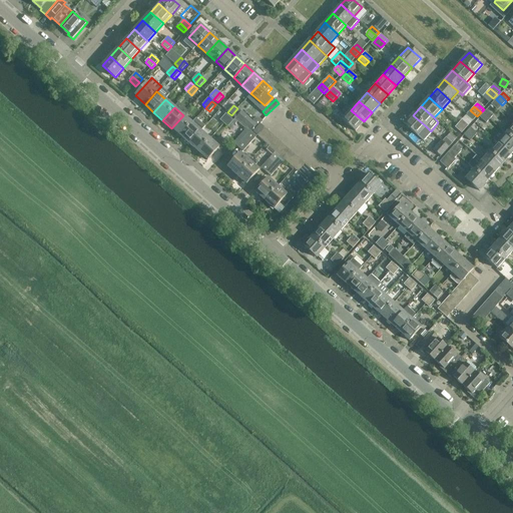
[(237,108),(231,115),(235,118),(241,112),(237,108)]
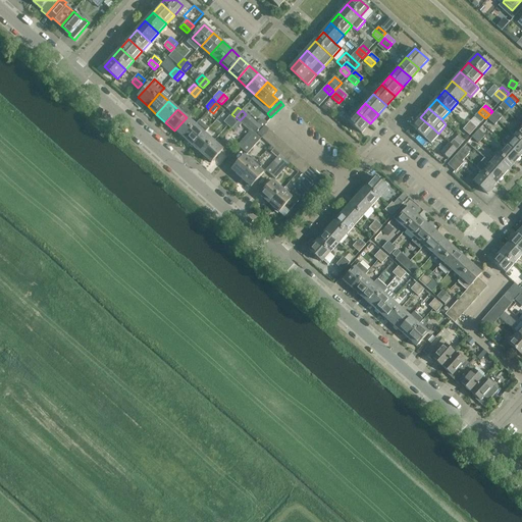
[(362,133),(370,123),(357,112),(349,121),(362,133)]
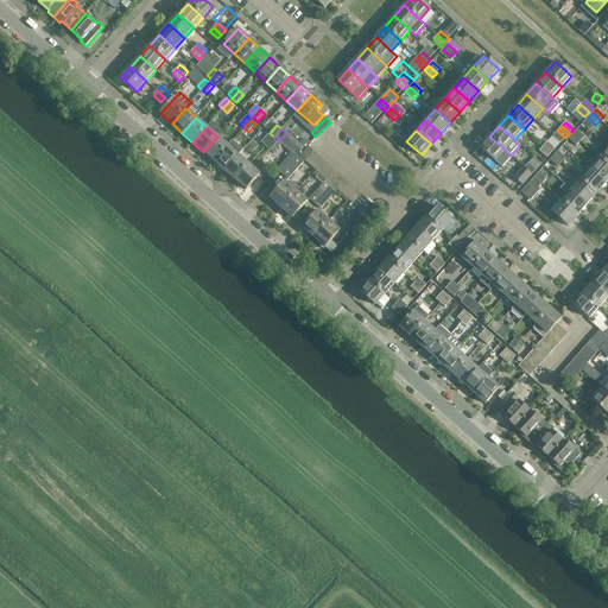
[(574,134),(582,140),(584,138),(577,131),(574,134)]
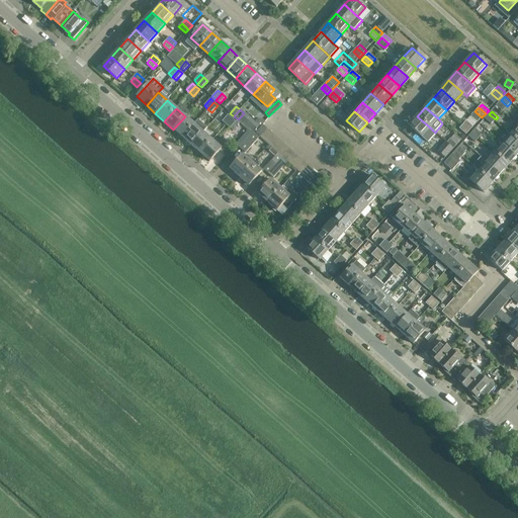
[(259,126),(244,113),(238,119),(237,120),(248,131),(249,131),(252,133),(253,131),(254,132),(259,126)]
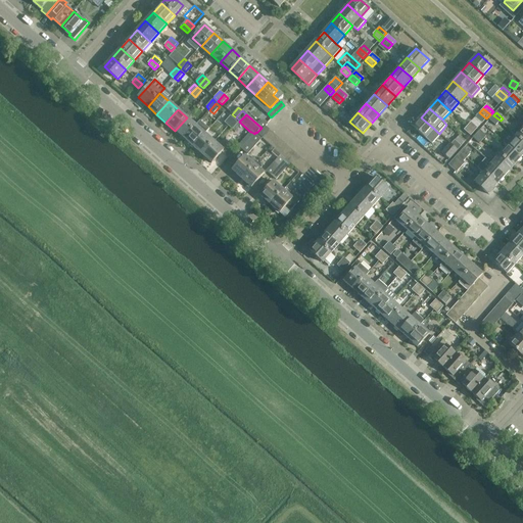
[(493,115),(489,120),(496,126),(501,121),(493,115)]
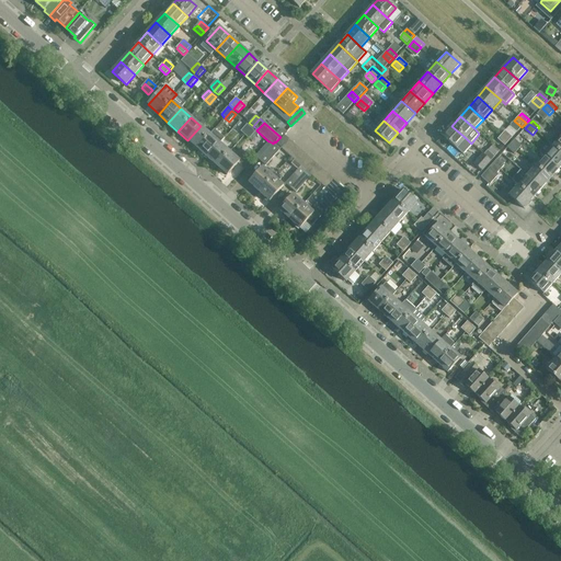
[(251,128),(248,125),(241,132),(244,136),(251,128)]
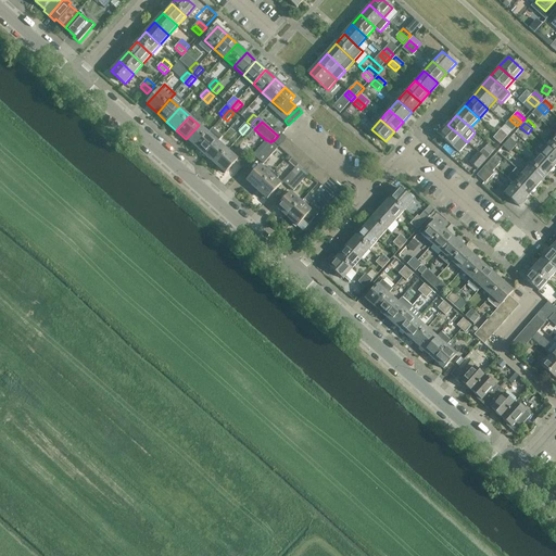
[(199,125),(186,139),(196,148),(209,134),(199,125)]
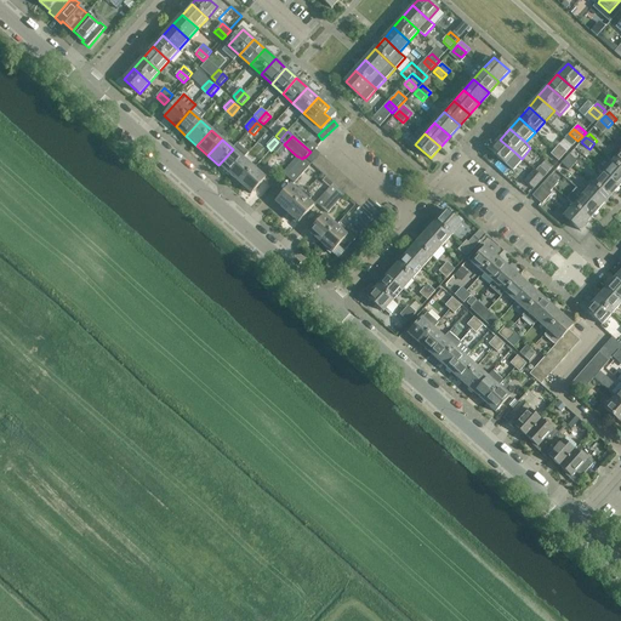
[(516,153),(500,140),(496,143),(494,142),(488,148),(513,171),(523,160),(522,159),(516,153)]
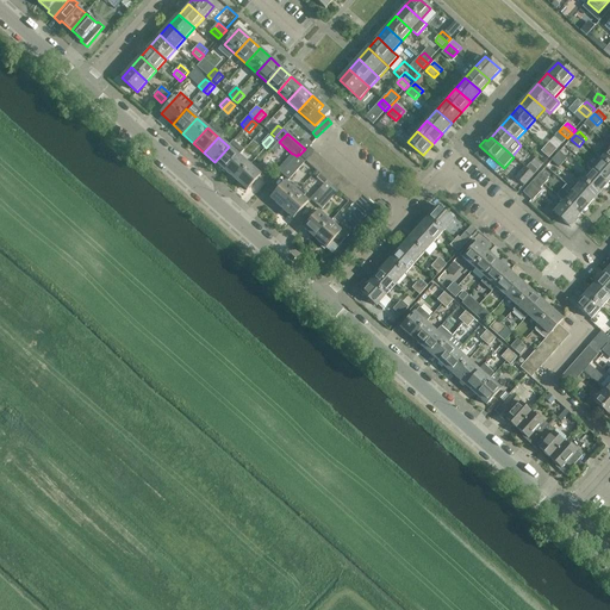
[(273,139),(266,148),(271,151),(278,143),(273,139)]
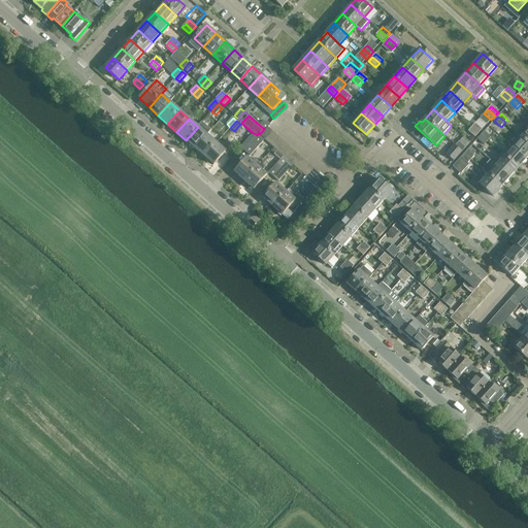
[(195,149),(207,135),(210,131),(202,123),(198,127),(186,140),(195,149)]
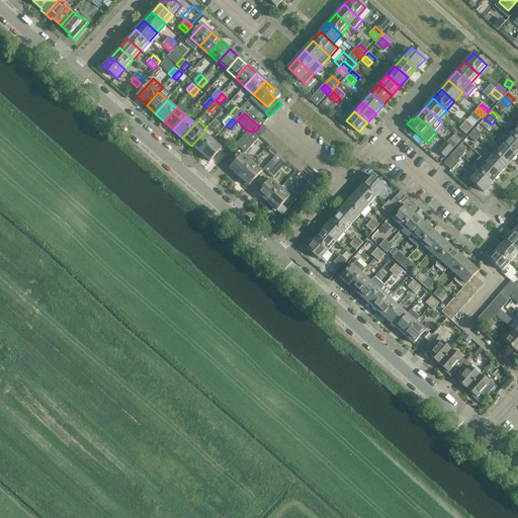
[(517,124),(514,121),(507,131),(517,140),(517,124)]
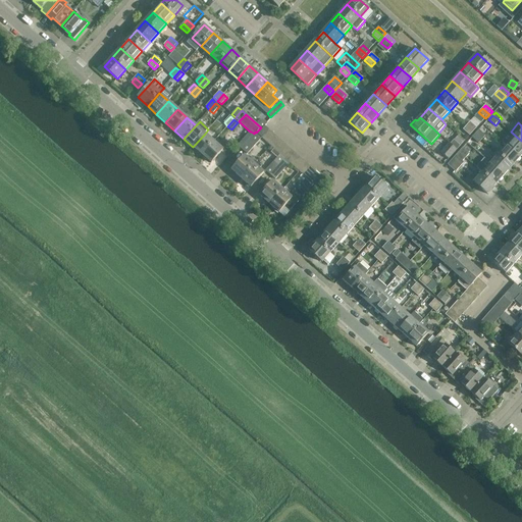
[(469,123),(467,126),(473,132),(476,129),(469,123)]
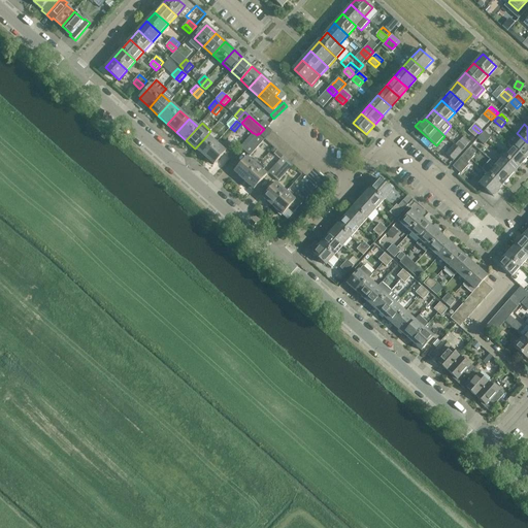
[(268,128),(261,136),(265,139),(272,131),(268,128)]
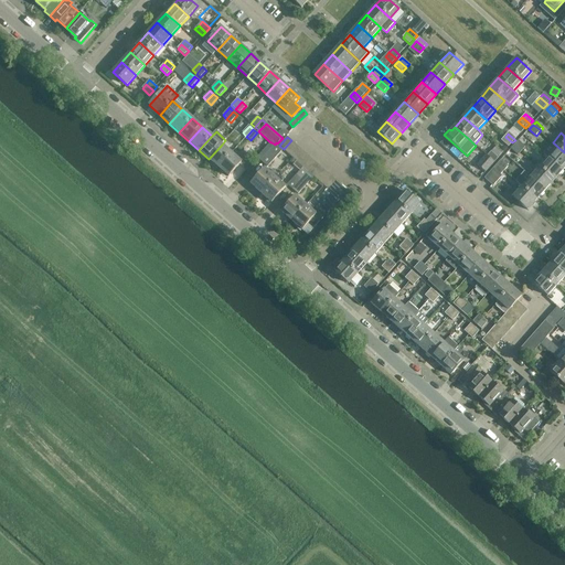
[(512,142),(505,137),(500,141),(508,148),(512,142)]
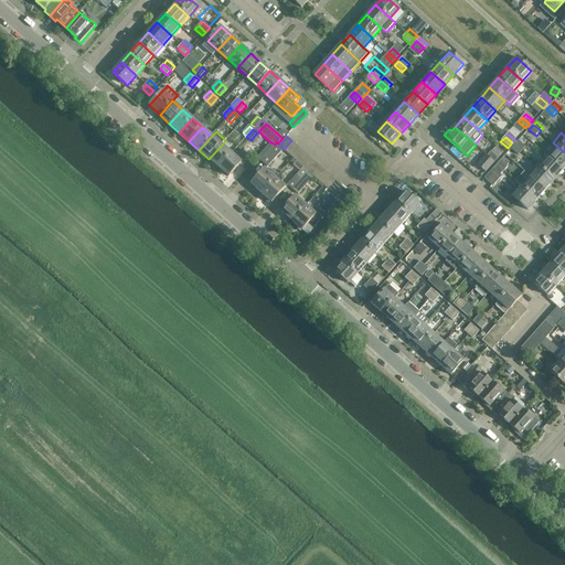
[(291,140),(284,149),(288,153),(296,145),(291,140)]
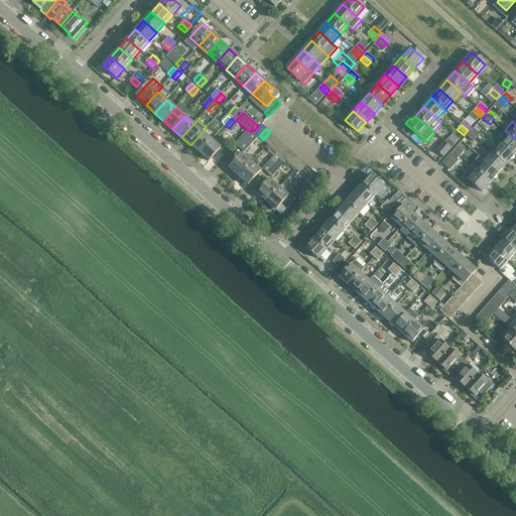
[(471,131),(478,137),(480,134),(474,128),(471,131)]
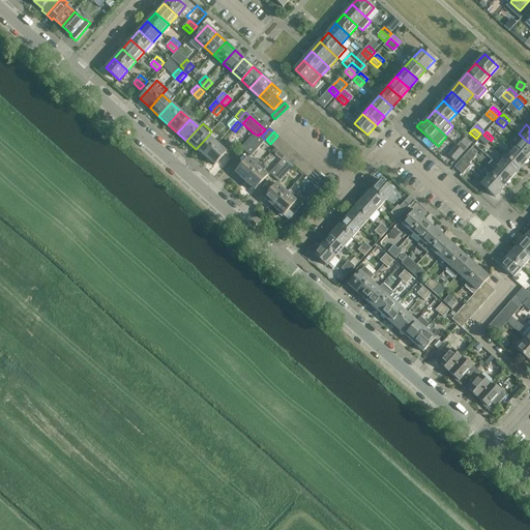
[(241,147),(244,150),(252,156),(264,142),(266,140),(262,137),(260,135),(259,134),(258,136),(255,134),(254,134),(241,147)]
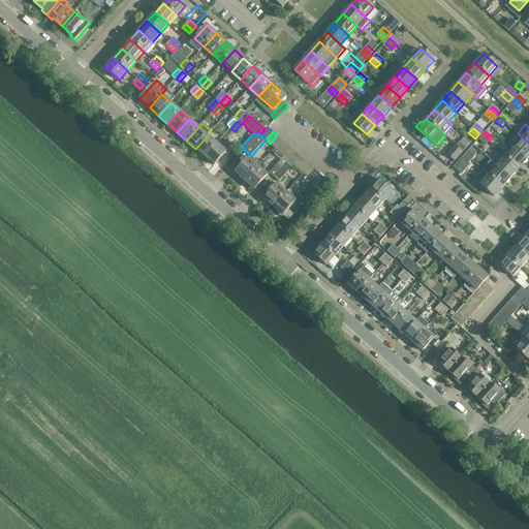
[(522,138),(515,147),(528,158),(528,157),(528,143),(518,133),(517,134),(522,138)]
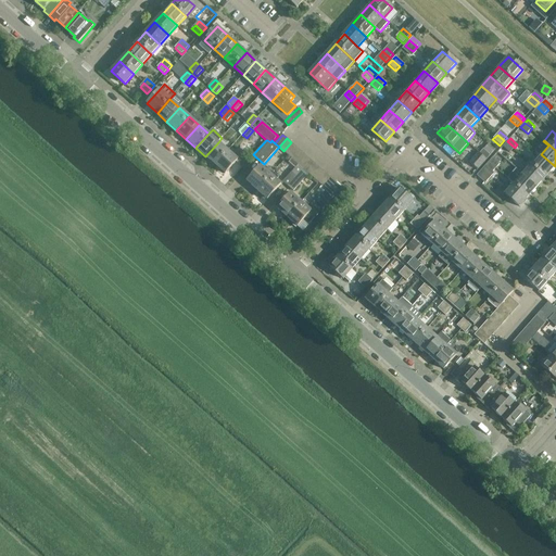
[(507,141),(503,147),(509,153),(515,148),(507,141)]
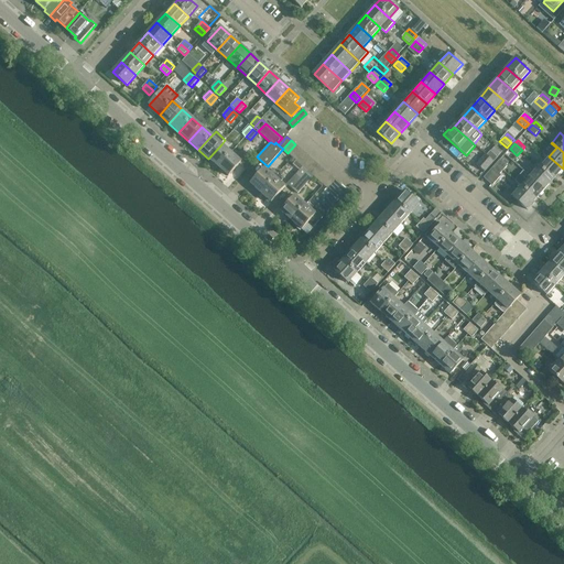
[(221,144),(208,159),(218,167),(231,153),(221,144)]
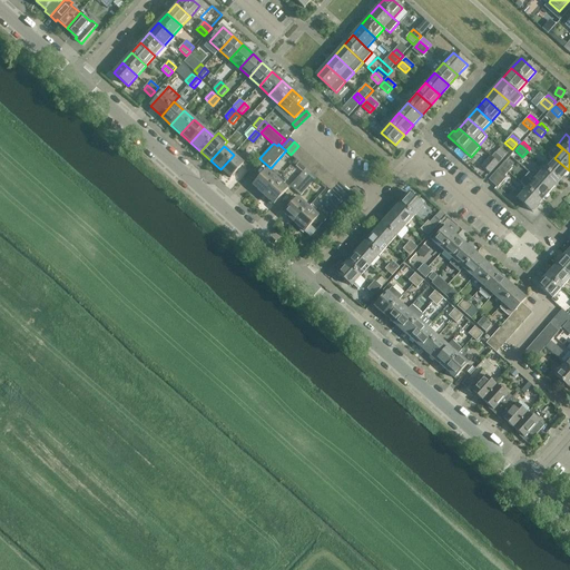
[(303,150),(298,146),(291,155),(295,159),(303,150)]
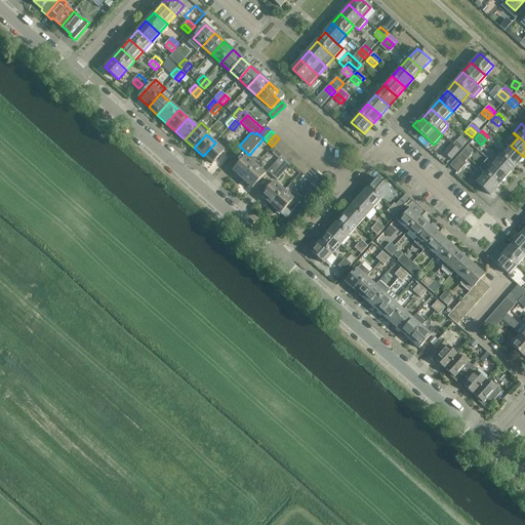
[(279,138),(272,147),(277,150),(283,142),(279,138)]
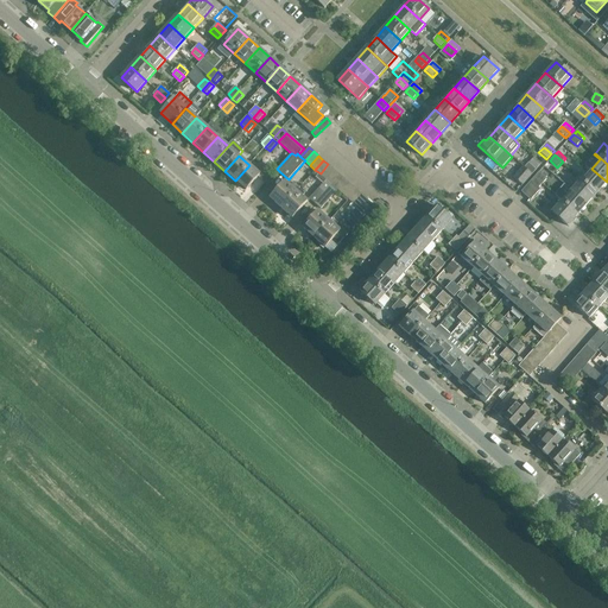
[(328,164),(321,173),(325,178),(334,169),(328,164)]
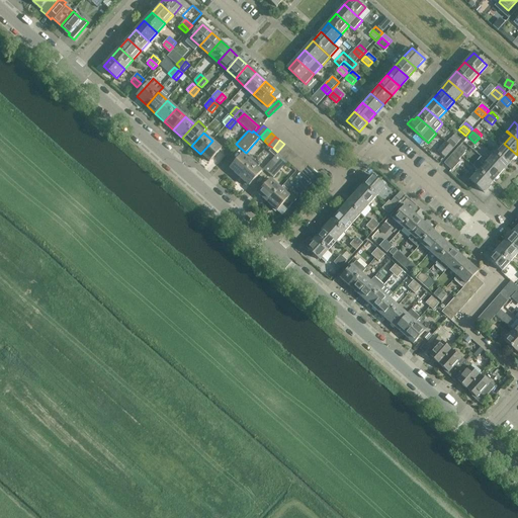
[(449,140),(447,143),(453,149),(456,146),(449,140)]
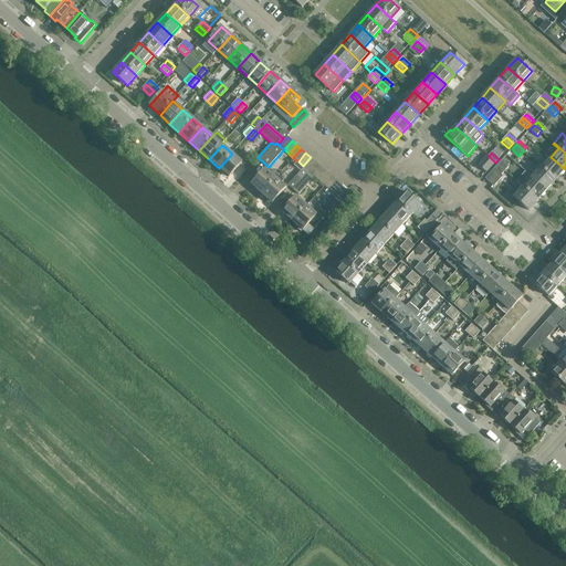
[(232,154),(219,168),(229,177),(242,163),(232,154)]
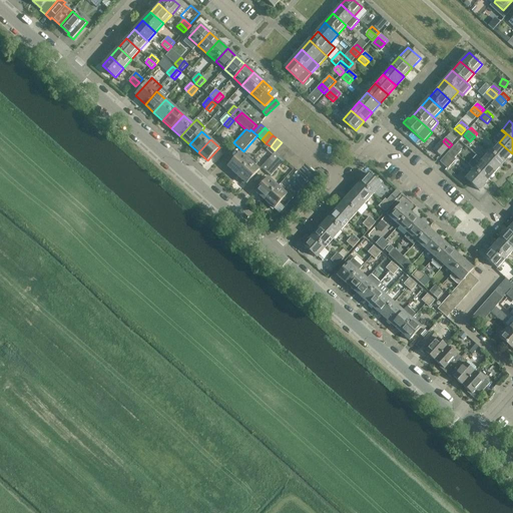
[(446,151),(449,147),(443,141),(442,140),(433,149),(438,153),(441,156),(442,156),(446,151)]
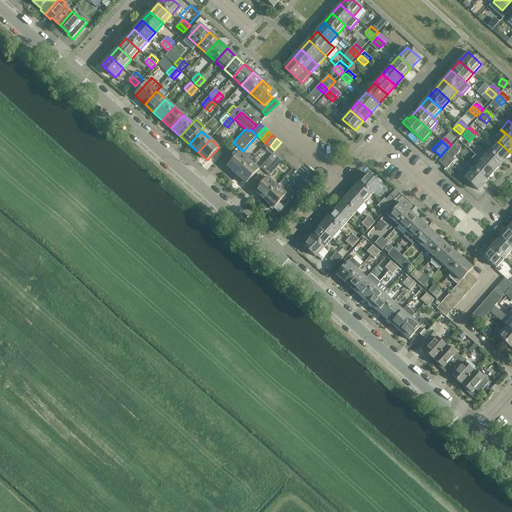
[(281,142),(274,150),(278,154),(285,146),(281,142)]
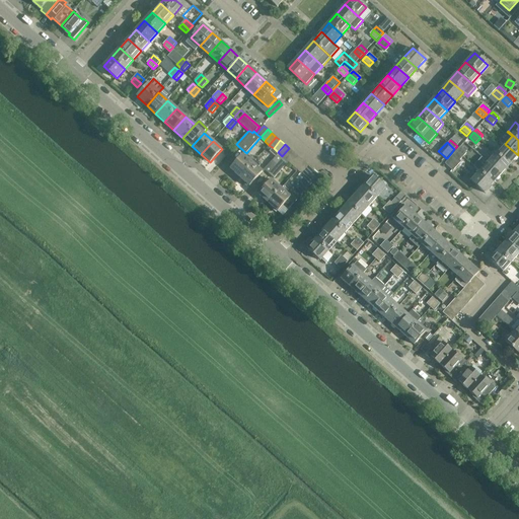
[(505,144),(497,152),(510,164),(518,155),(505,144)]
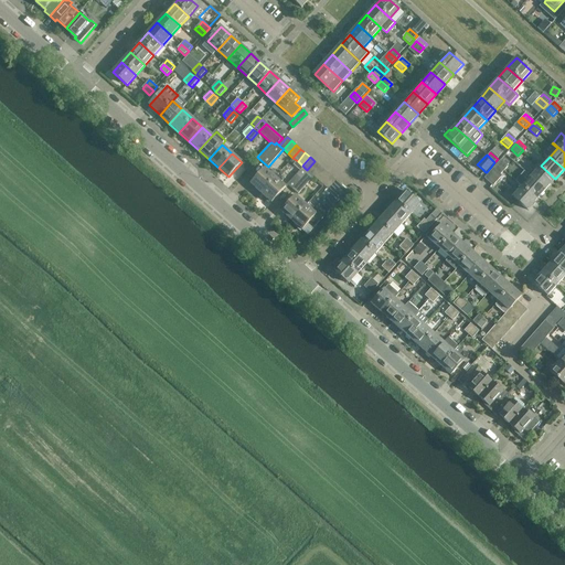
[(508,167),(501,160),(498,163),(505,170),(508,167)]
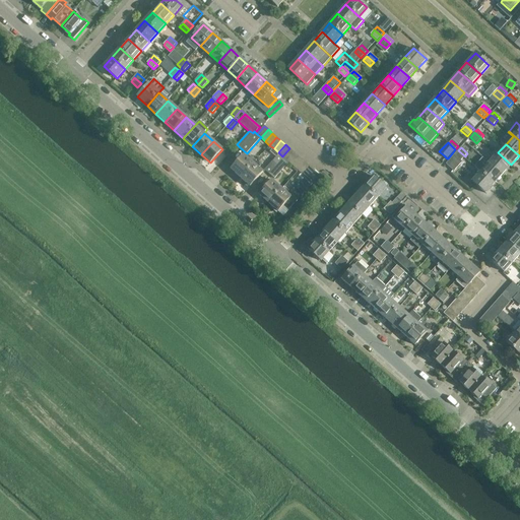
[(289,148),(282,156),(286,159),(294,151),(289,148)]
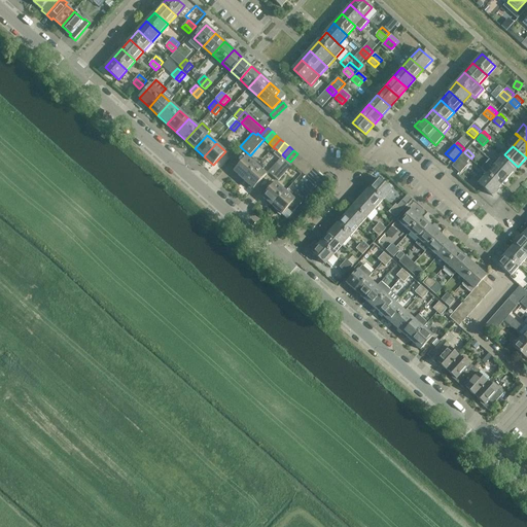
[(464,152),(460,156),(452,166),(461,173),(468,164),(467,163),(471,159),(464,152)]
